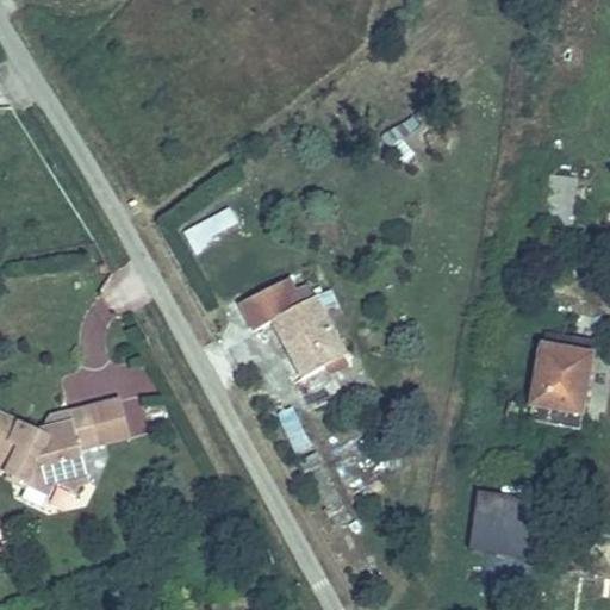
[(551,174),(548,223),(576,224),(578,175),(551,174)]
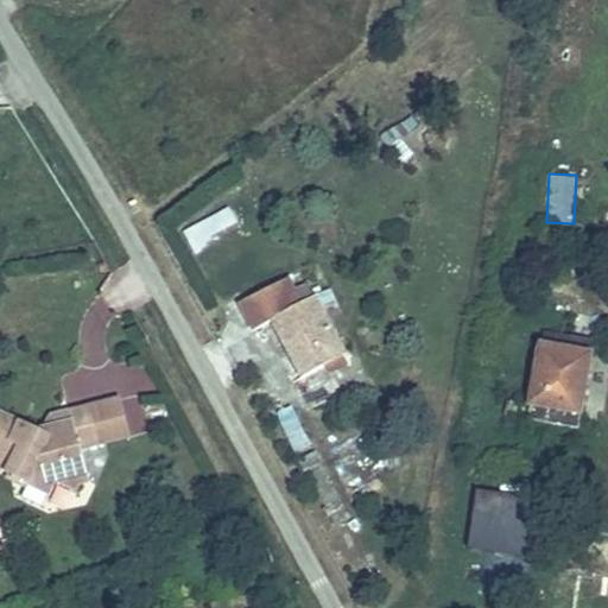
[(209,235),(239,222),(230,206),(202,219),(209,235)]
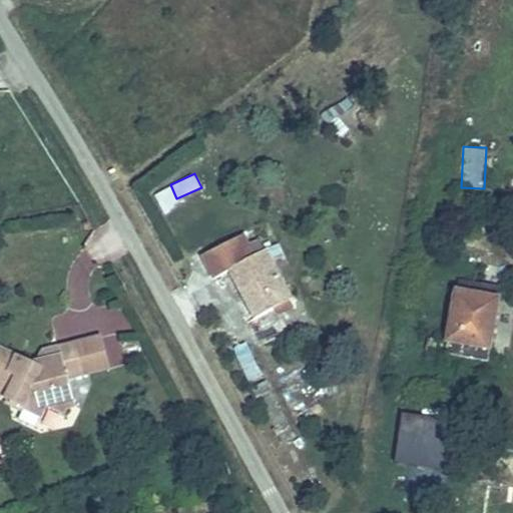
[(234,235),(196,255),(209,279),(228,270),(257,321),(298,299),(268,246),(247,258),(234,235)]
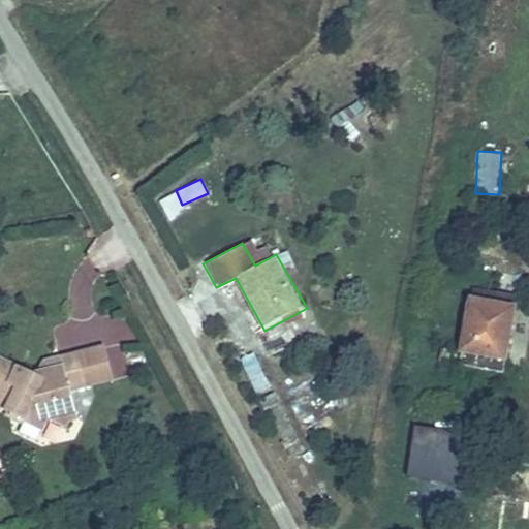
[(518,269),(474,265),(463,350),(507,354),(518,269)]
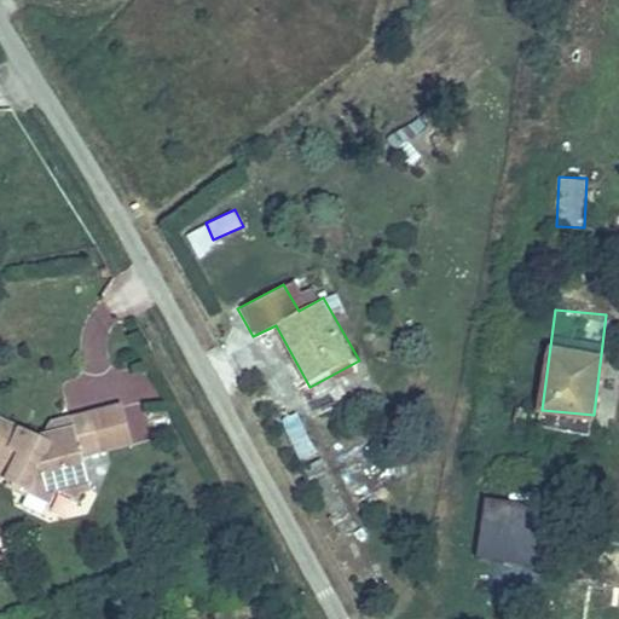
[(114,397),(82,403),(91,443),(123,435),(114,397)]
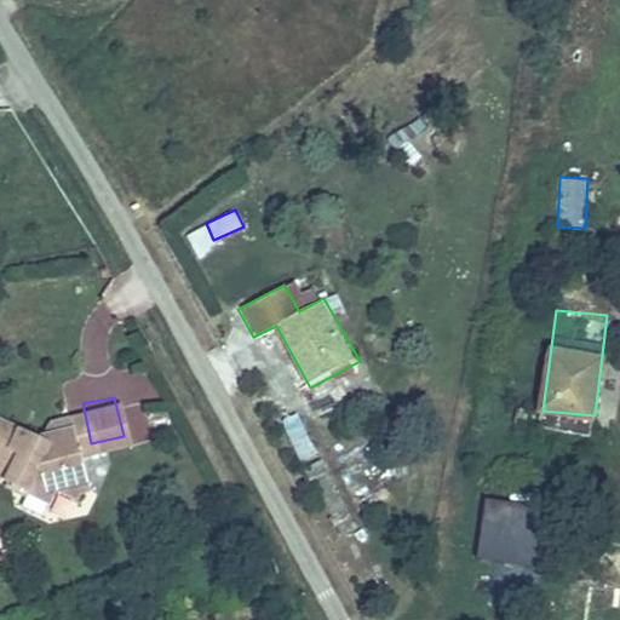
[(91,443),(82,403),(64,407),(68,425),(34,432),(0,415),(0,459),(10,465),(6,472),(21,481),(26,474),(42,483),(46,477),(61,486),(80,478),(74,447),(91,443)]
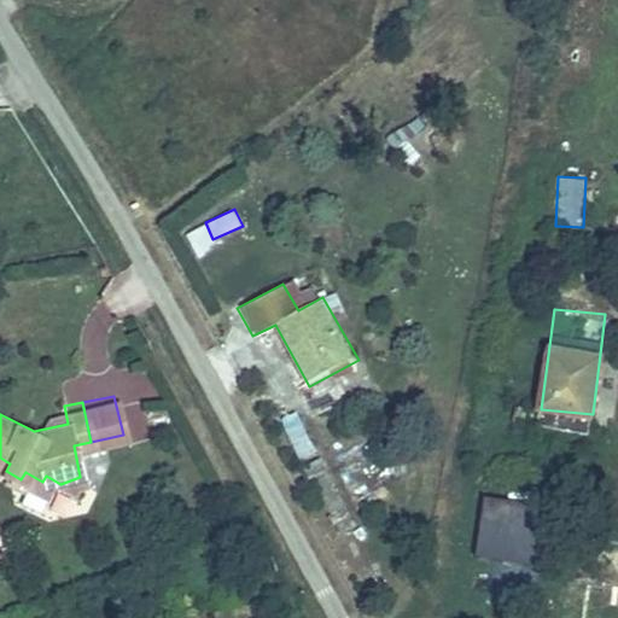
[(482,496),(478,558),(543,561),(547,501),(482,496)]
